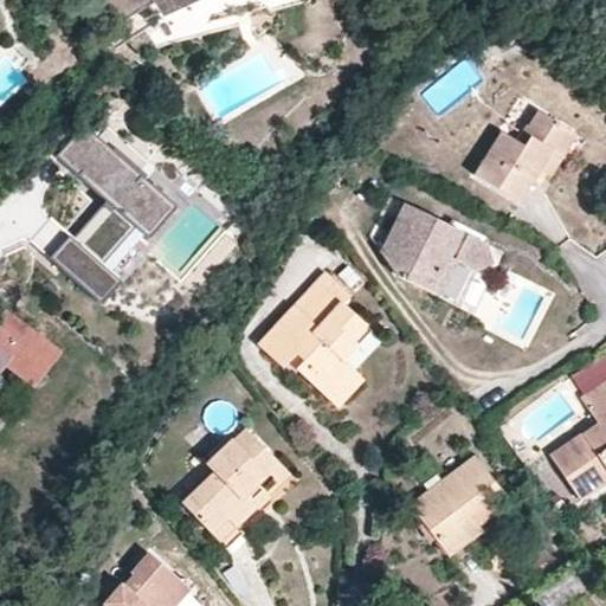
[(141,11),(153,2),(156,0),(102,0),(129,42),(146,31),(148,24),(146,18),(141,11)]
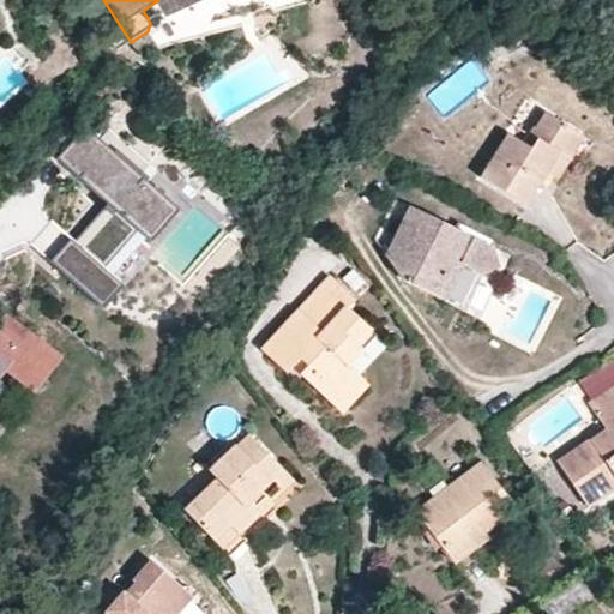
[(158,0),(155,2),(167,19),(206,0),(158,0)]
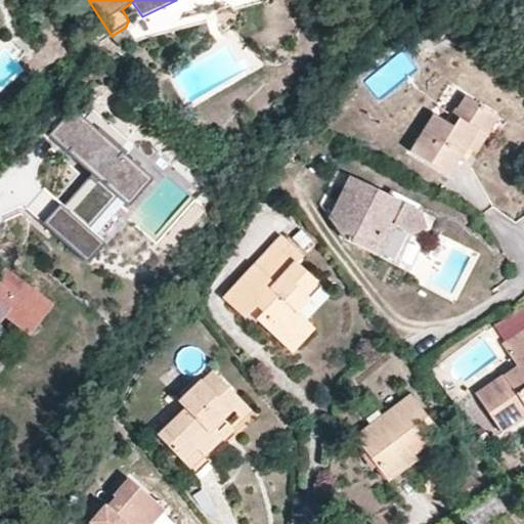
[(116,80),(124,88),(135,83),(129,73),(116,80)]
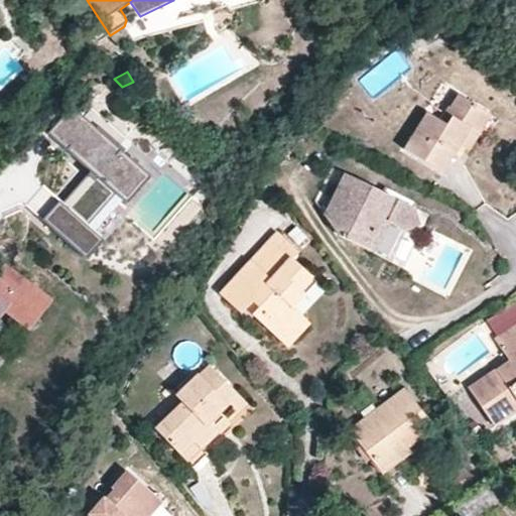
[(445,123),(438,119),(426,111),(404,148),(443,172),(461,144),(469,129),(477,128),(487,113),(458,95),(448,108),(450,117),(445,123)]
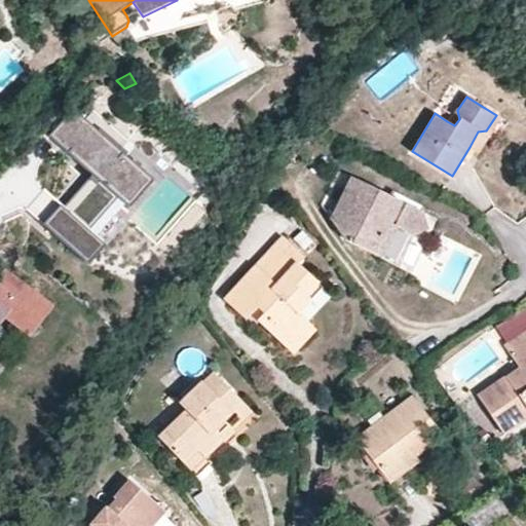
[(455,109),(447,121),(454,125),(459,119),(457,110),(455,109)]
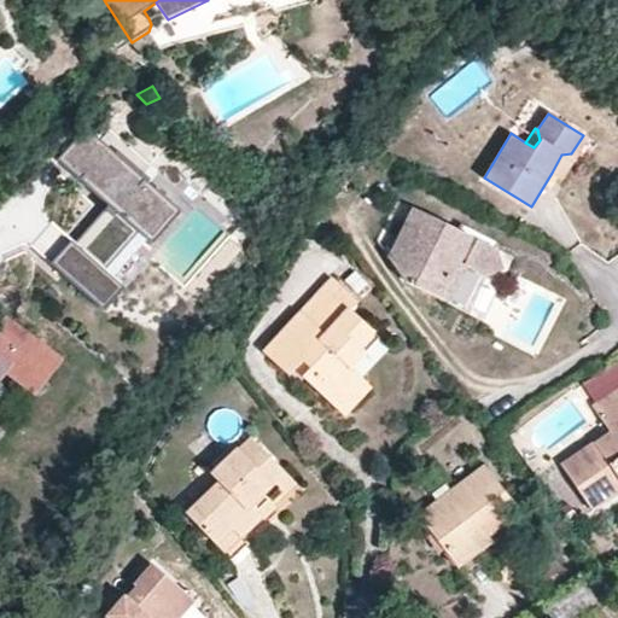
[(95,132),(65,164),(116,211),(82,248),(59,227),(36,251),(105,313),(128,289),(112,274),(147,237),(162,250),(190,220),(149,182),(161,170),(120,133),(109,144),(95,132)]
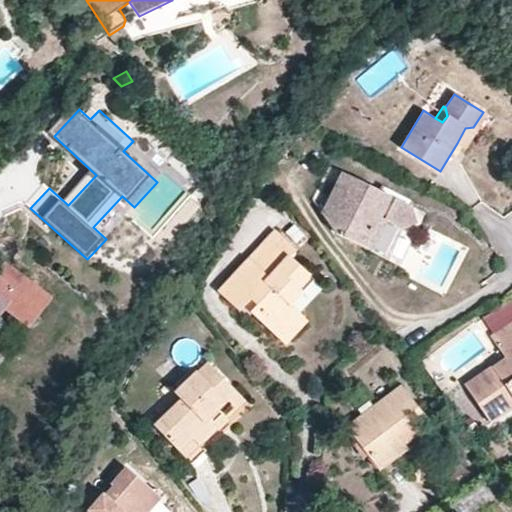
[(465,128),(457,143),(467,149),(488,115),(483,112),(473,127),(465,128)]
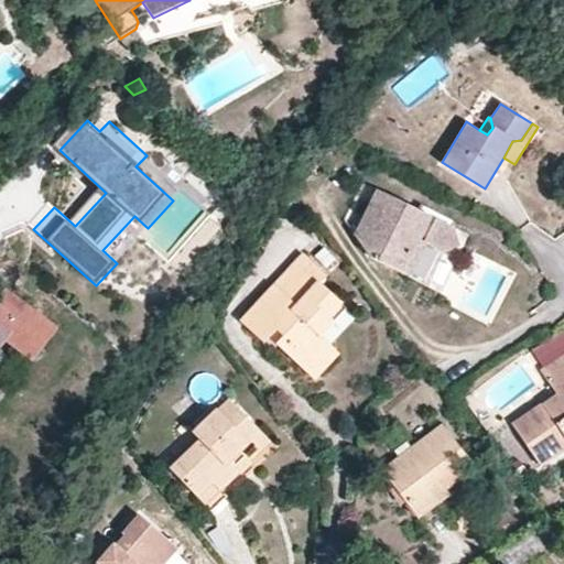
[(455,229),(376,190),(354,234),(370,258),(425,285),(444,249),(458,245),(455,229)]
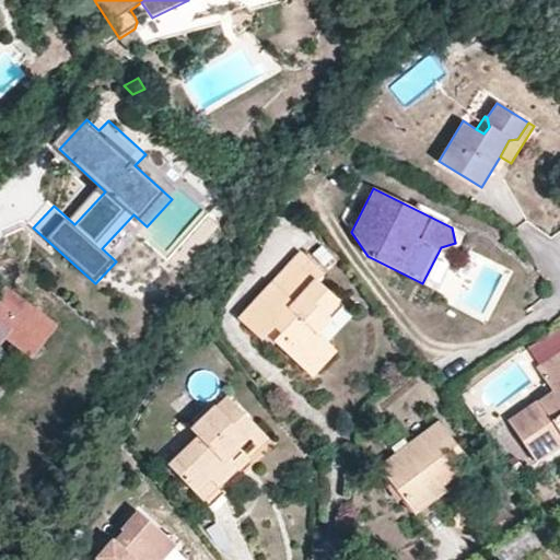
[(261,341),(265,338),(269,333),(278,340),(273,343),(294,362),(299,356),(311,365),(329,347),(317,334),(330,319),(324,312),(337,299),(318,280),(324,273),(302,254),(240,321),(261,341)]
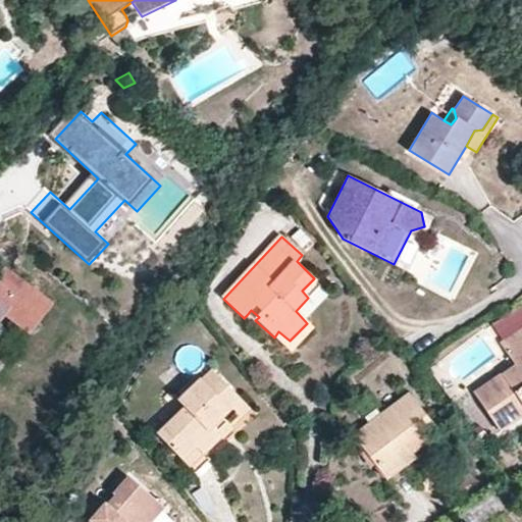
[(0,311),(6,304),(21,315),(30,305),(37,310),(47,298),(4,264),(0,268),(0,311)]
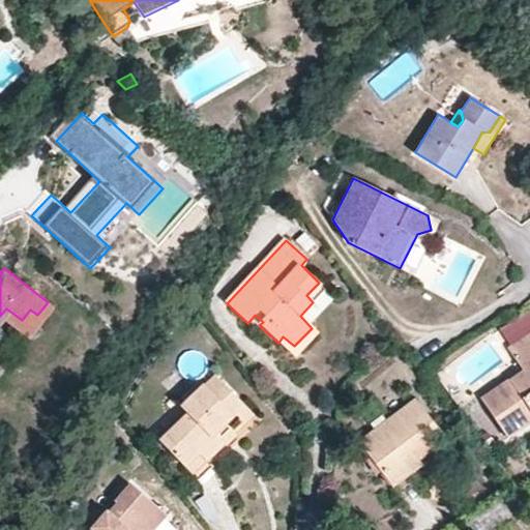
[(325,289),(319,283),(306,295),(313,302),(325,289)]
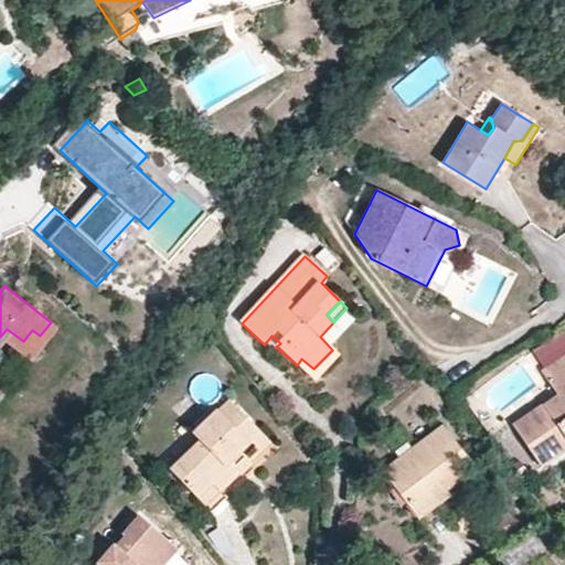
[(7,329),(4,333),(33,355),(57,328),(51,322),(40,336),(32,330),(23,341),(7,329)]
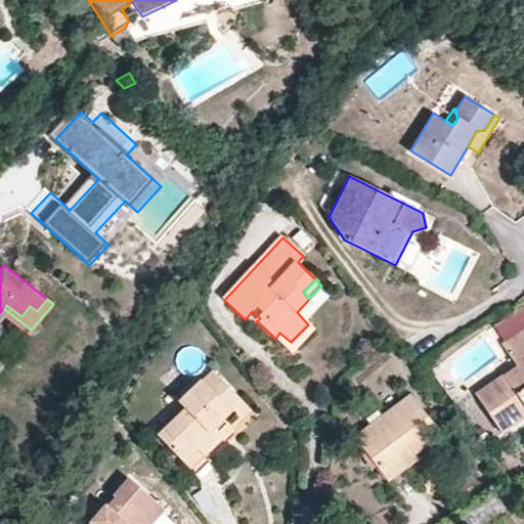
[(523,307),(492,328),(503,344),(523,329),(523,307)]
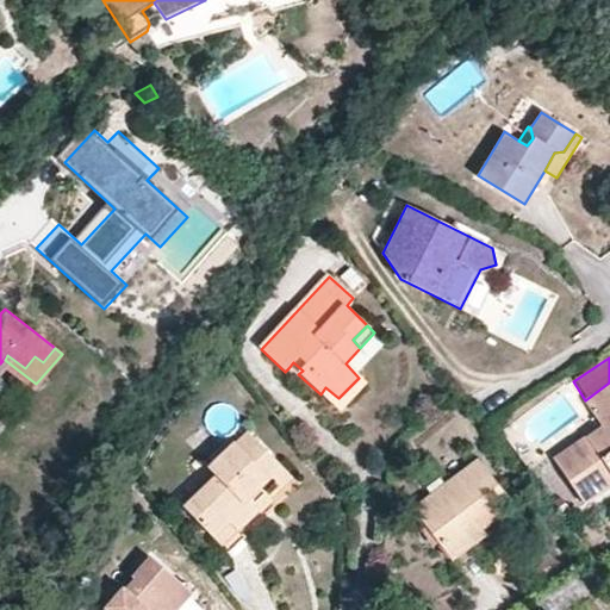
[(293,362),(288,368),(297,375),(298,374),(303,371),(293,362)]
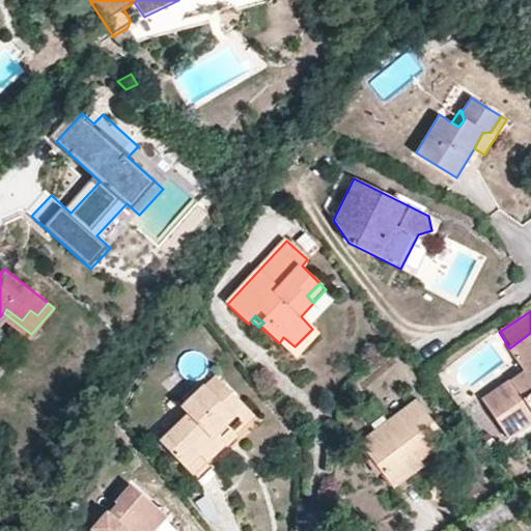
[(283,337),(279,343),(296,359),(318,335),(312,329),(295,346),(283,337)]
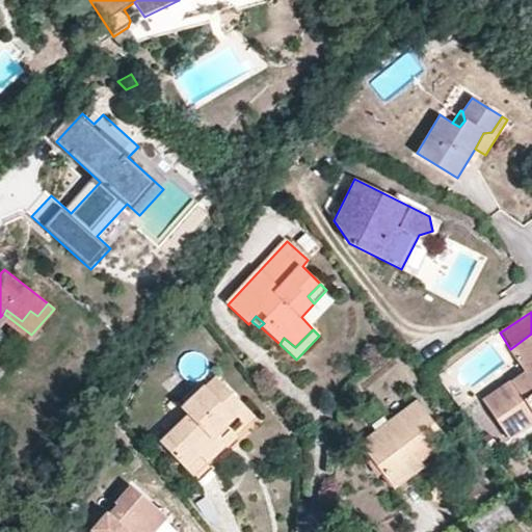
[(531,334),(510,349),(526,372),(483,399),(510,440),(531,425),(531,334)]
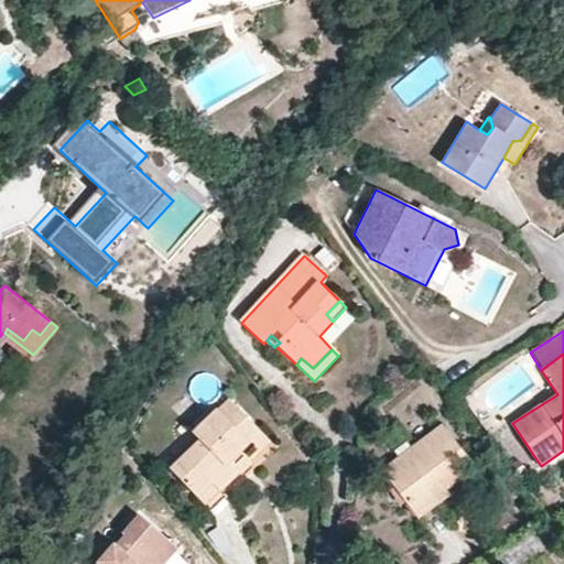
[(212,481),(221,491),(238,474),(230,463),(241,453),(251,443),(261,434),(228,399),(217,410),(215,409),(192,432),(198,440),(169,468),(197,497),(212,481)]
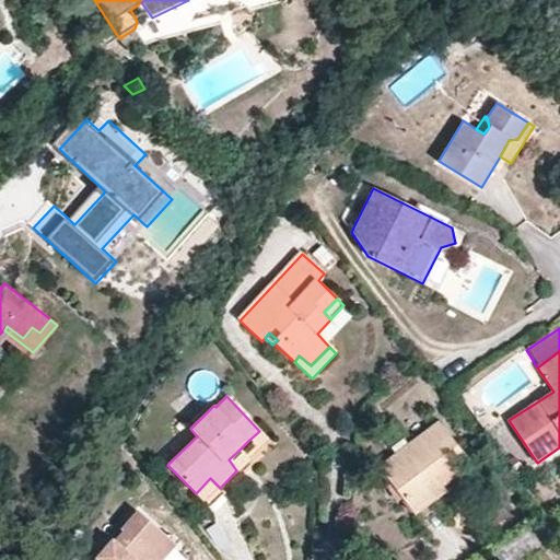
[(381,467),(415,513),(433,499),(474,469),(440,422),(381,467)]
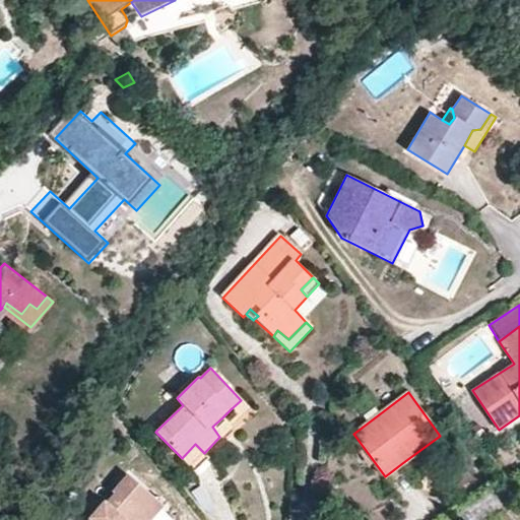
[(248,408),(241,400),(232,408),(241,416),(248,408)]
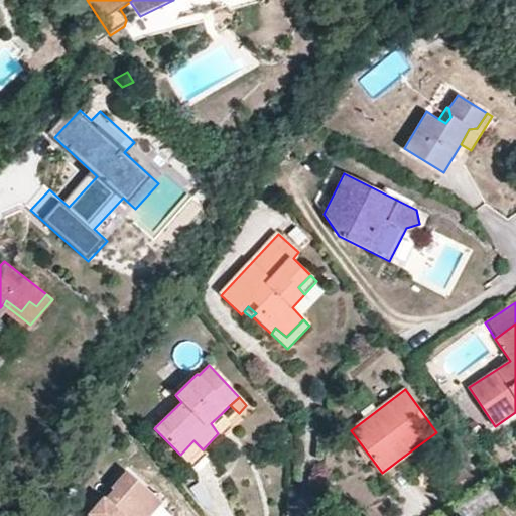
[(211,423),(218,433),(221,435),(230,425),(221,414),(211,423)]
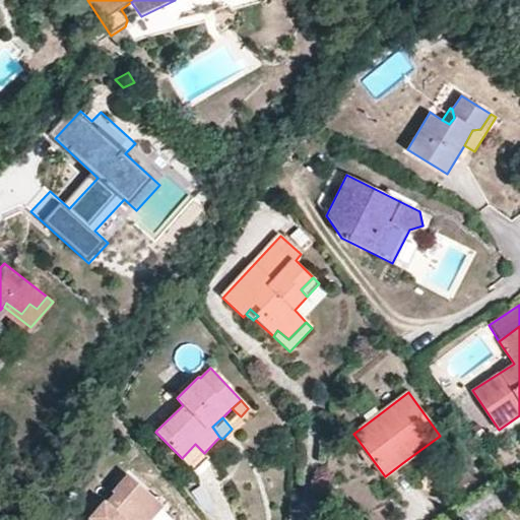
[(208,458),(204,453),(195,444),(182,458),(195,472),(208,458)]
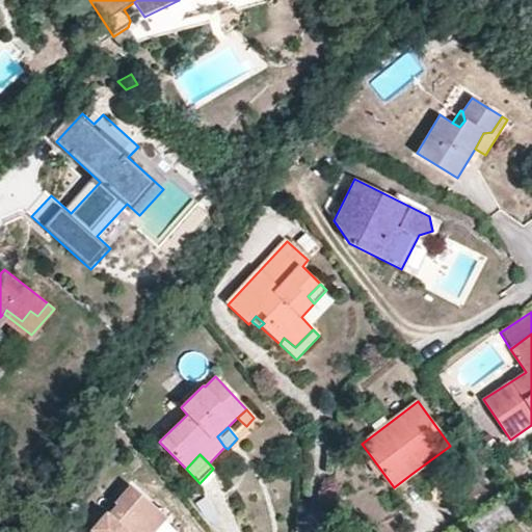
[(411,474),(394,487),(399,494),(418,481),(411,474)]
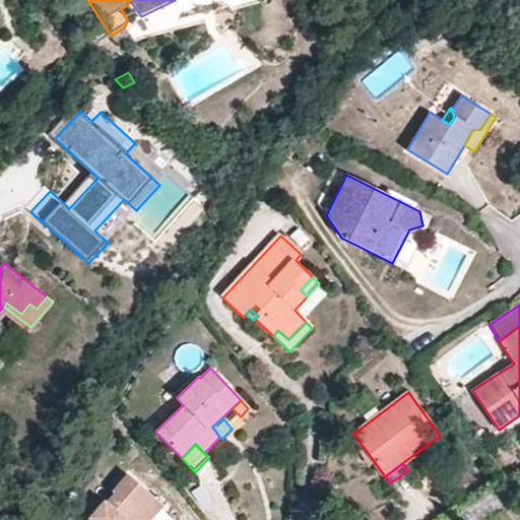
[(115,495),(91,519),(151,519),(165,507),(128,475),(113,492),(115,495)]
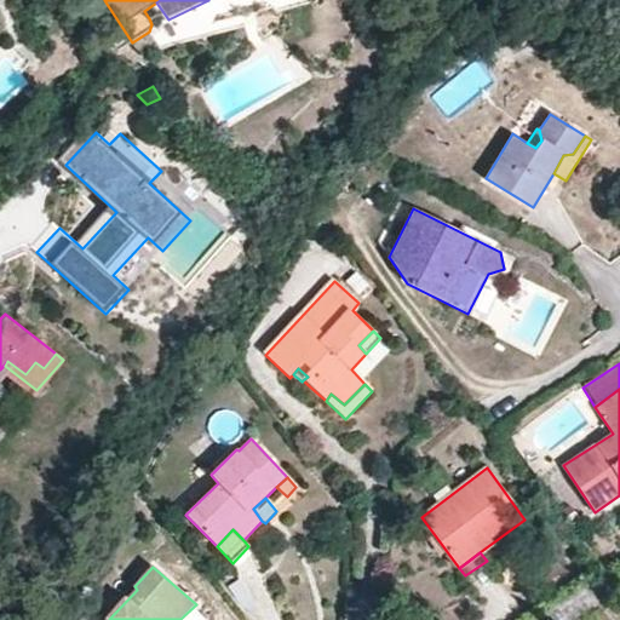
[(194,619),(202,610),(196,604),(181,619),(194,619)]
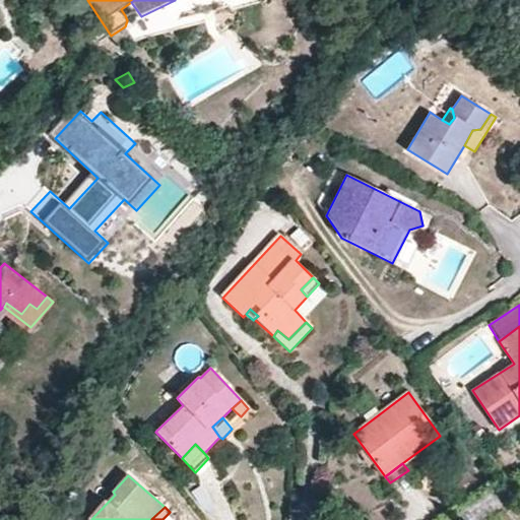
All buildings are outlined.
